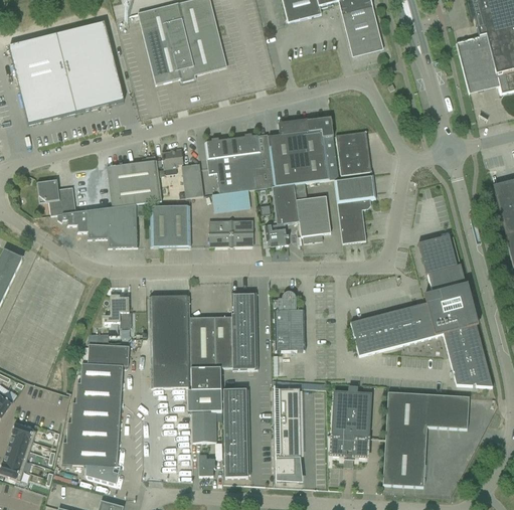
[(383,47),(370,0),(283,0),(288,20),(322,12),(320,6),(334,3),(333,2),(332,2),(332,1),(335,0),(339,0),(353,55),(383,47)]
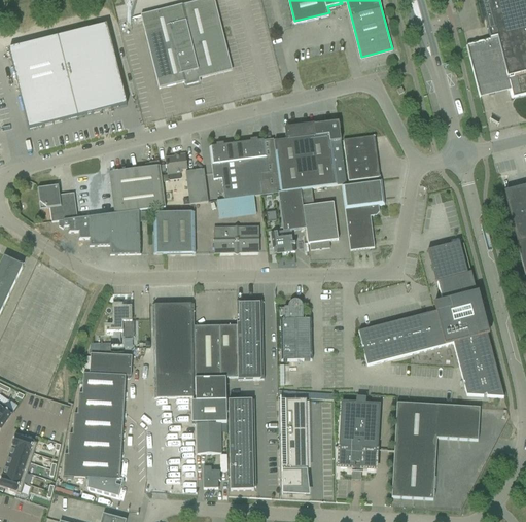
[(491,36),(467,42),(469,53),(478,82),(509,74),(512,85),(514,94),(525,91),(525,0),(481,0),(487,23),(491,36)]
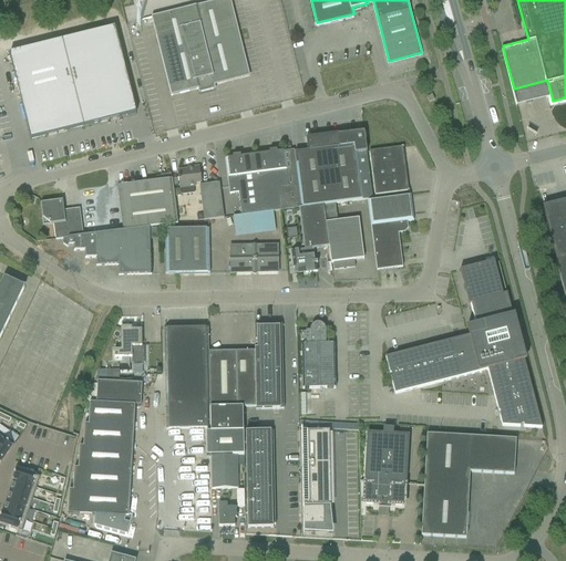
[(195,2),(152,12),(170,80),(172,91),(198,84),(201,82),(213,79),(215,80),(212,65),(195,2)]
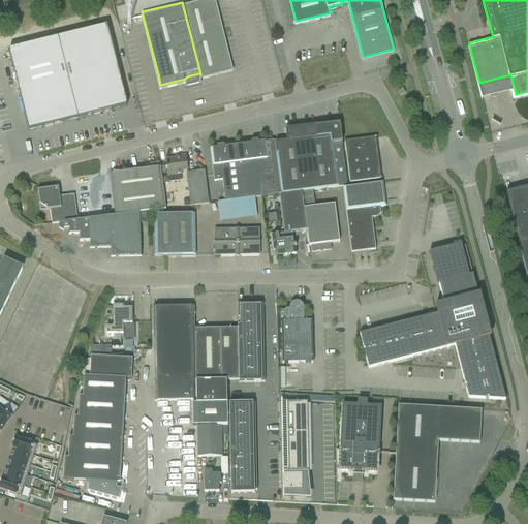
[(9,45),(29,126),(128,101),(107,21),(9,45)]
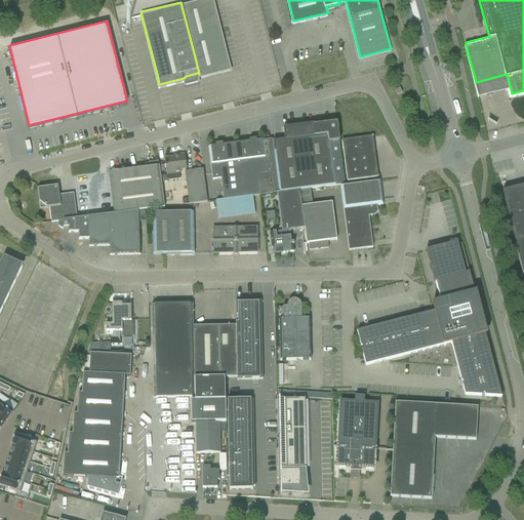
[(303,124),(300,124),(297,125),(297,121),(296,121),(296,122),(284,124),(286,135),(273,137),(280,189),(300,186),(308,185),(311,185),(336,182),(346,180),(338,122),(337,118),(331,119),(322,120),(301,123),(303,124)]
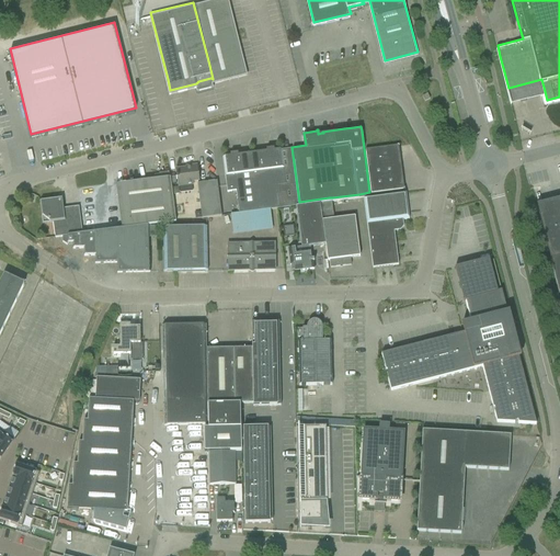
[(372,189),(404,184),(399,140),(366,145),(372,189)]
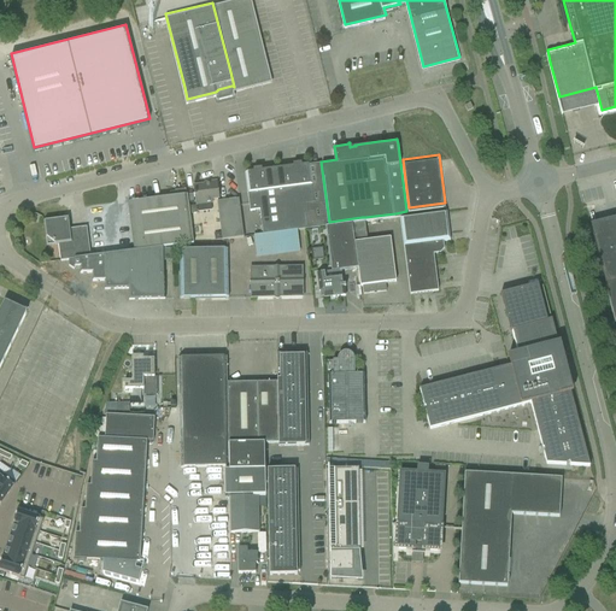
[(294,162),(279,164),(286,227),(298,225),(305,224),(310,224),(327,222),(329,222),(321,162),(321,158),(311,160),(303,160),(301,158),(299,159),(298,158),(297,159),(294,159),(294,162)]
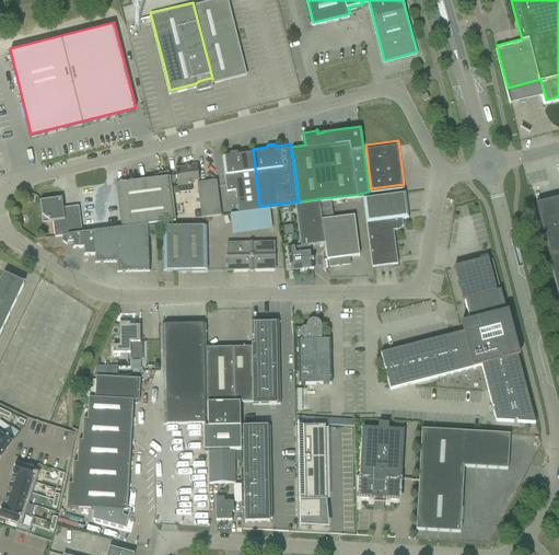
[(231,152),(223,153),(228,187),(236,186),(240,209),(259,206),(253,149),(239,151),(239,149),(235,149),(234,148),(233,149),(231,150),(231,152)]
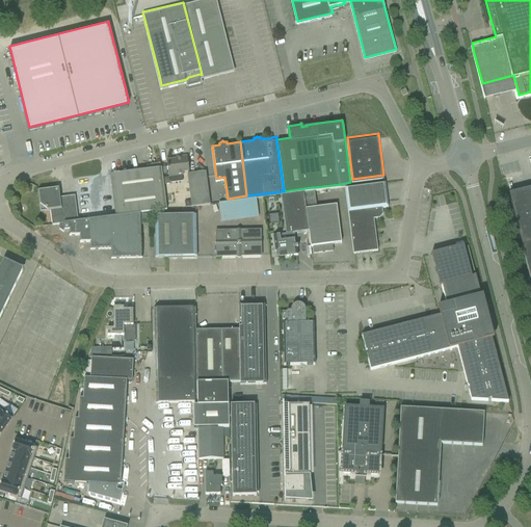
[(169,173),(184,170),(184,168),(189,167),(188,152),(181,153),(181,154),(167,156),(169,173)]
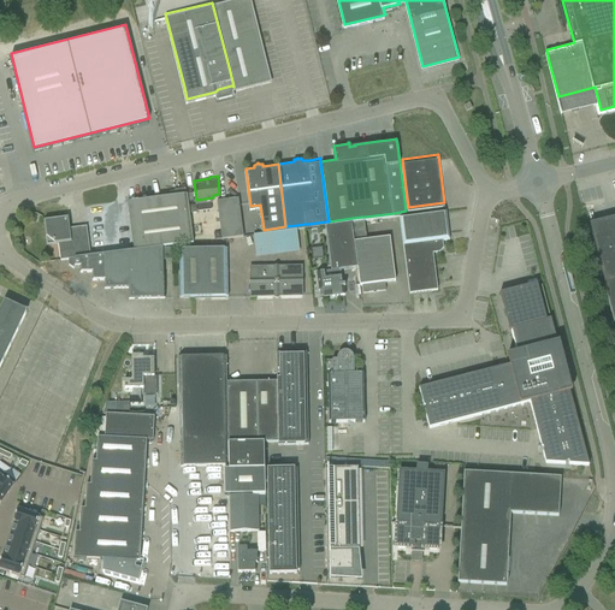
[(135,246),(146,244),(165,242),(194,238),(189,202),(188,190),(187,190),(187,184),(175,185),(176,191),(128,197),(135,246)]
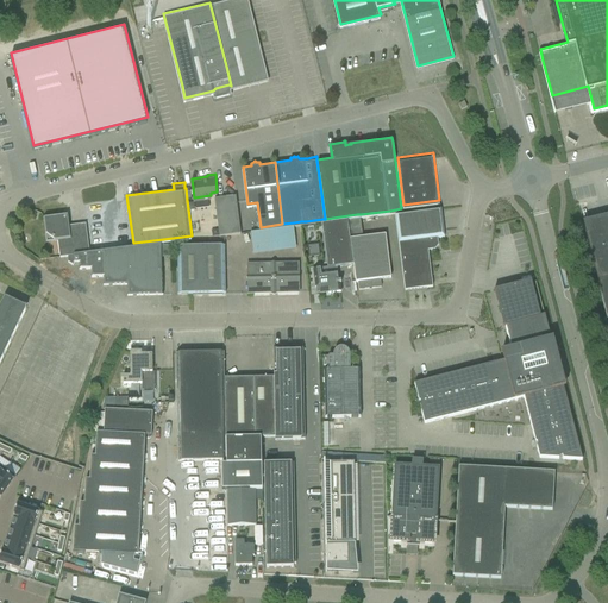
[(220,232),(242,230),(237,192),(215,194),(220,232)]
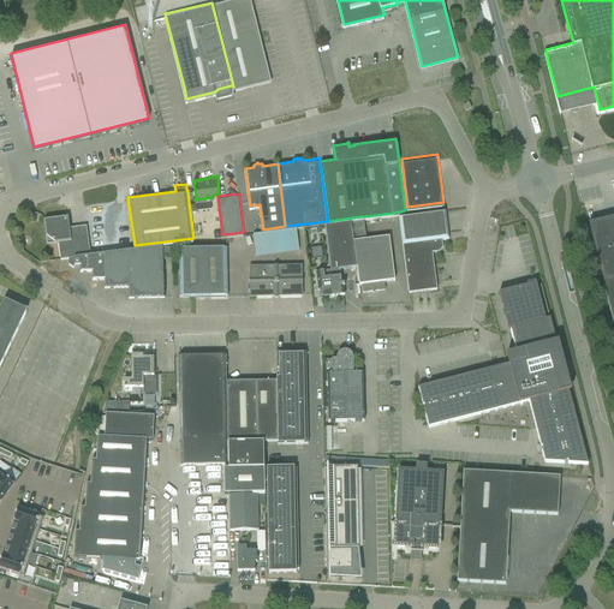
[(443,227),(442,216),(447,216),(446,206),(434,207),(399,212),(410,288),(437,285),(433,248),(440,248),(443,243),(442,236),(449,234),(448,227),(443,227)]
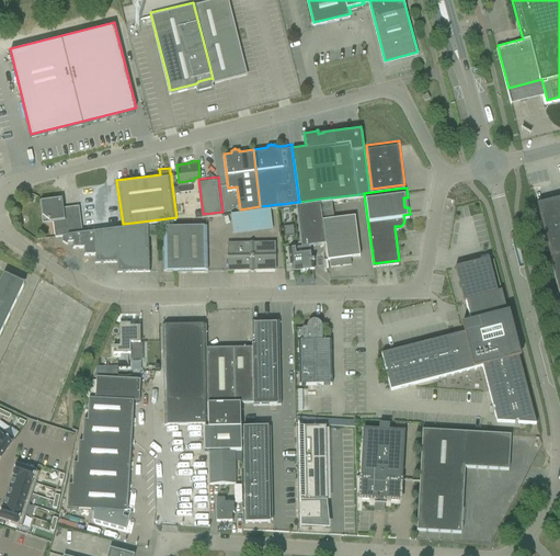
[(559,193),(537,201),(551,256),(559,252),(559,193)]
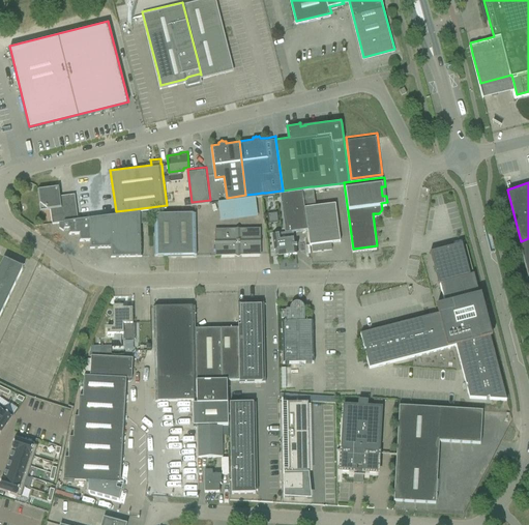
[(59,185),(59,184),(58,184),(57,183),(56,183),(56,184),(55,184),(54,185),(53,184),(38,186),(40,200),(48,205),(51,205),(62,204),(60,193),(60,191),(58,188),(59,188),(59,187),(59,186),(59,185)]
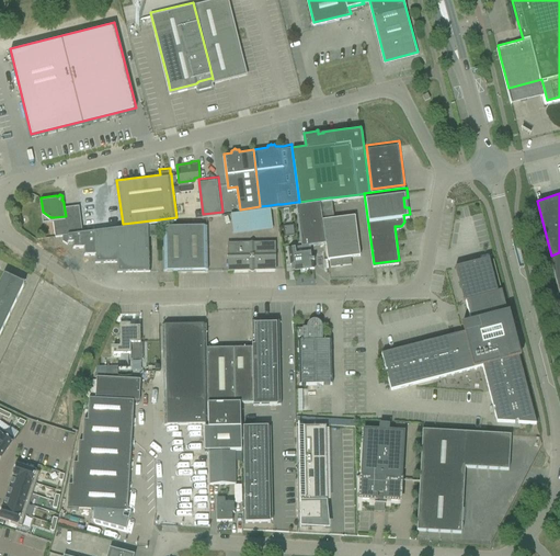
[(332,197),(329,197),(321,199),(326,239),(328,256),(330,256),(331,263),(352,260),(351,253),(361,251),(355,212),(334,214),(332,197)]
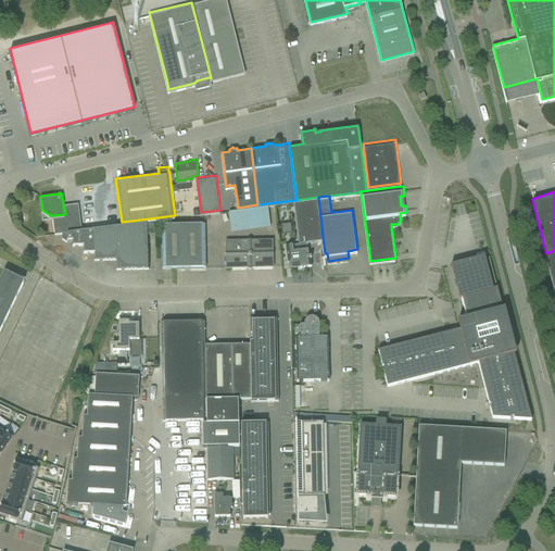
[(300,240),(306,239),(323,237),(318,197),(297,200),(294,200),(300,240)]
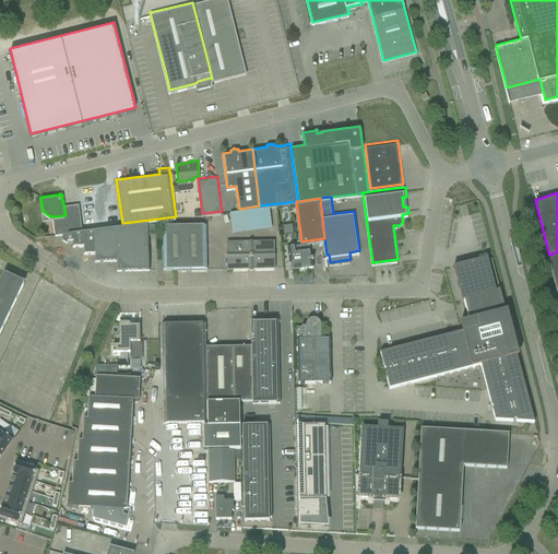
[(56,232),(62,231),(83,228),(79,201),(63,203),(66,215),(54,216),(56,232)]
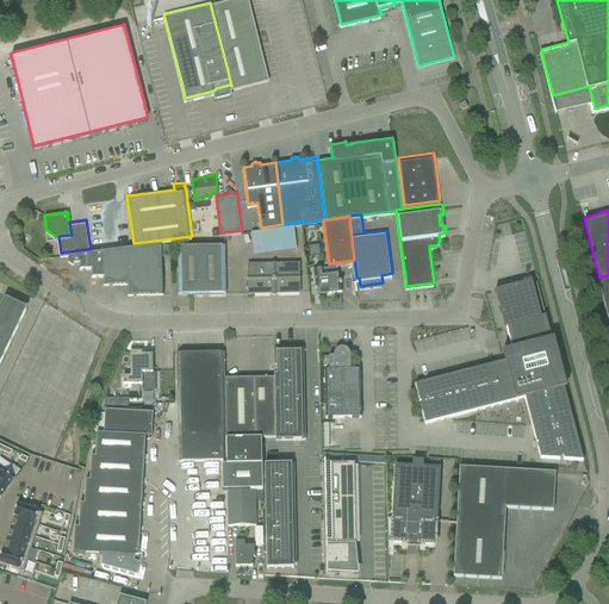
[(294,223),(283,224),(261,228),(252,229),(255,250),(298,244),(294,223)]
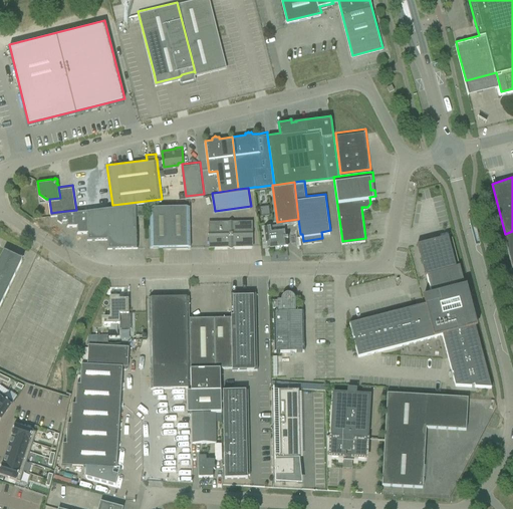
[(108,245),(122,245),(138,245),(138,202),(121,204),(112,205),(106,206),(107,236),(108,245)]
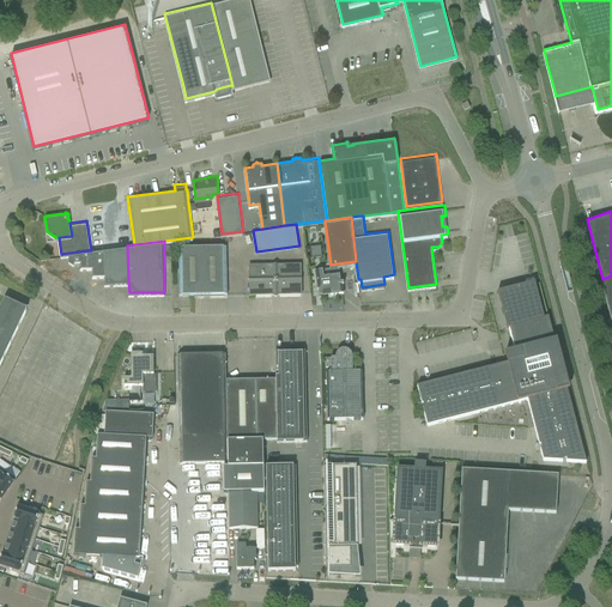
[(180,291),(228,291),(226,243),(179,244),(180,291)]
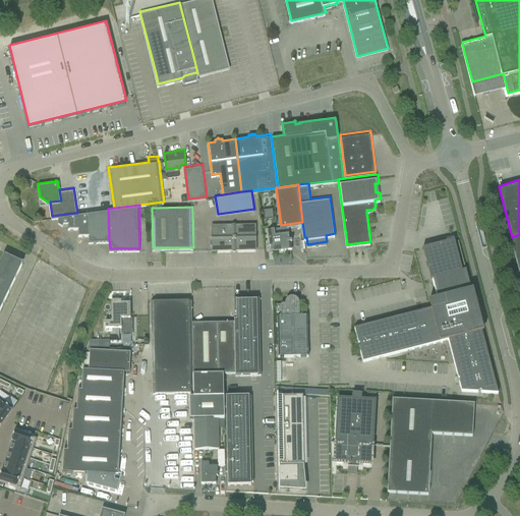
[(89,240),(109,239),(108,209),(89,212),(89,233),(89,240)]
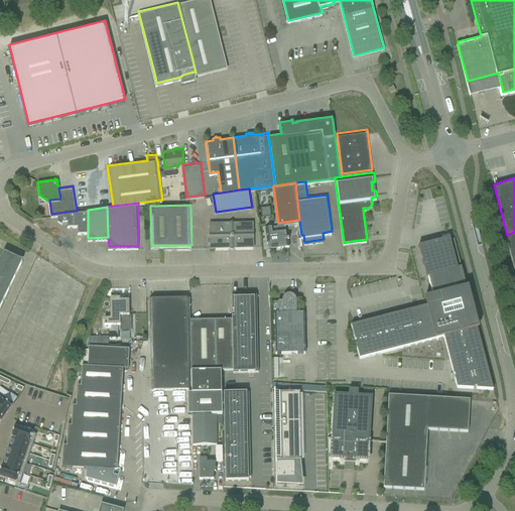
[(88,231),(88,210),(77,211),(57,213),(57,218),(62,221),(63,219),(68,219),(68,224),(78,224),(78,231),(88,231)]
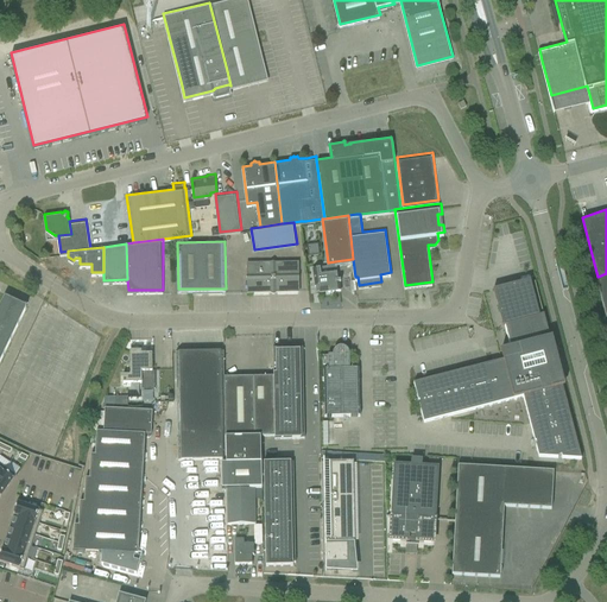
[(273,291),(277,289),(299,289),(299,258),(247,259),(247,290),(271,289),(273,291)]
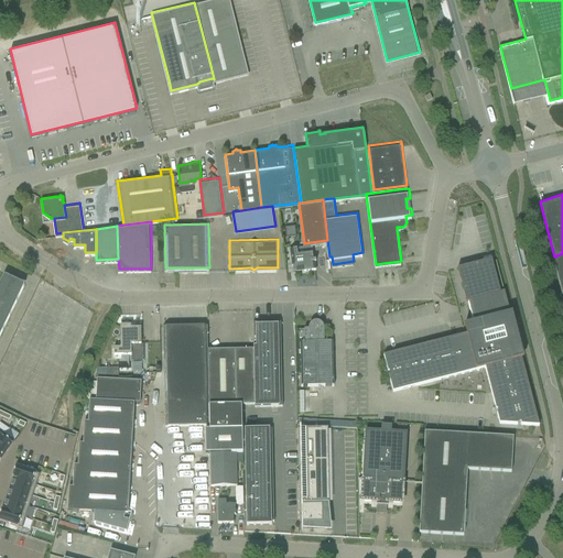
[(313,256),(312,249),(311,242),(304,243),(290,245),(292,261),(293,261),(294,266),(296,266),(296,267),(315,265),(316,265),(317,265),(316,255),(313,256)]
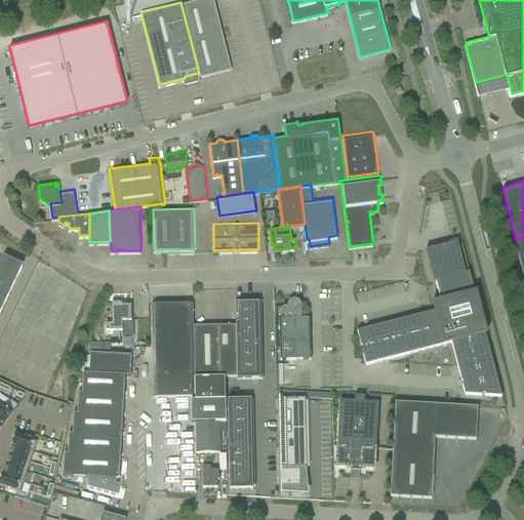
[(435,307),(358,327),(360,337),(366,361),(452,338),(466,391),(496,392),(497,393),(499,393),(502,393),(486,330),(488,329),(477,287),(475,288),(468,257),(462,239),(458,240),(458,238),(426,246),(435,278),(436,278),(441,296),(433,298),(435,307)]
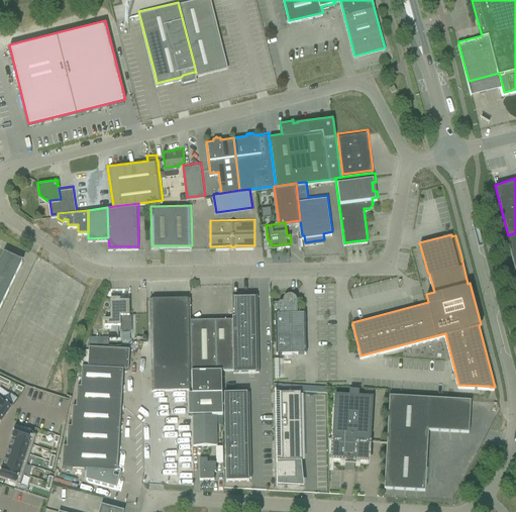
[(0,304),(23,258),(4,248),(0,258),(0,304)]
